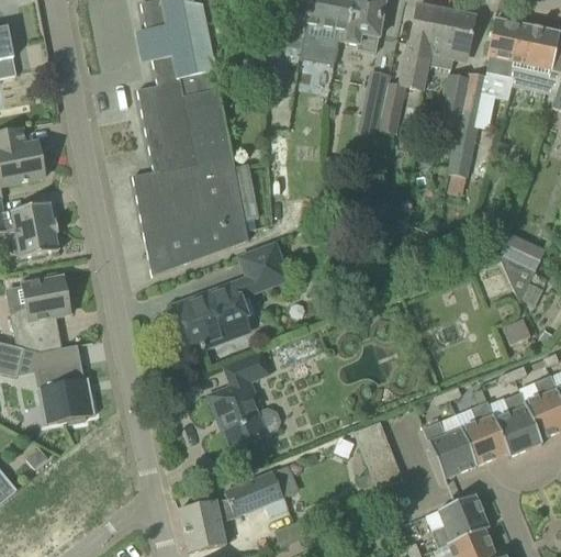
[(147,0),(141,1),(157,85),(137,89),(154,170),(133,175),(152,275),(154,275),(154,271),(249,238),(246,220),(259,218),(248,164),(235,166),(211,51),(221,53),(226,25),(242,28),(247,0),(147,0)]
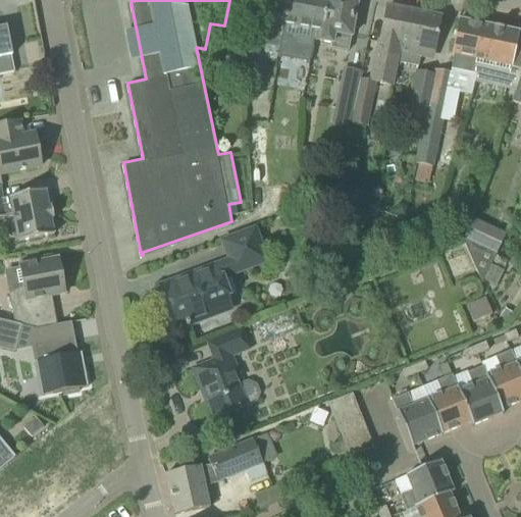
[(278,34),(285,0),(267,0),(260,41),(277,44),(278,34)]
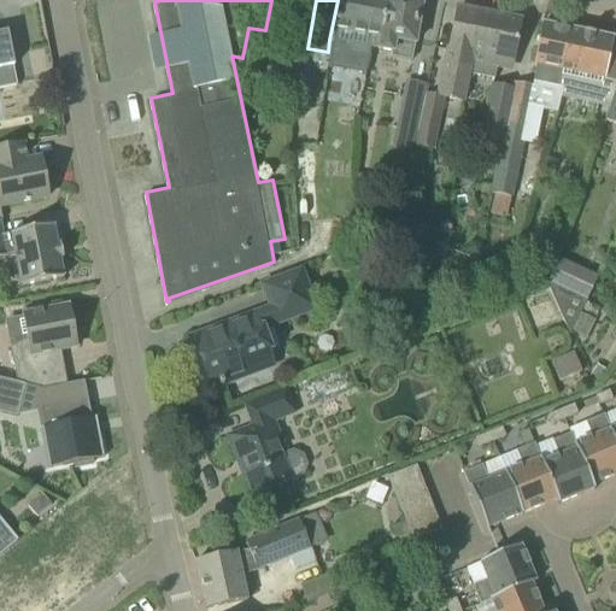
[(380,29),(386,0),(338,0),(329,40),(328,52),(327,59),(365,68),(370,40),(373,28),(380,29)]
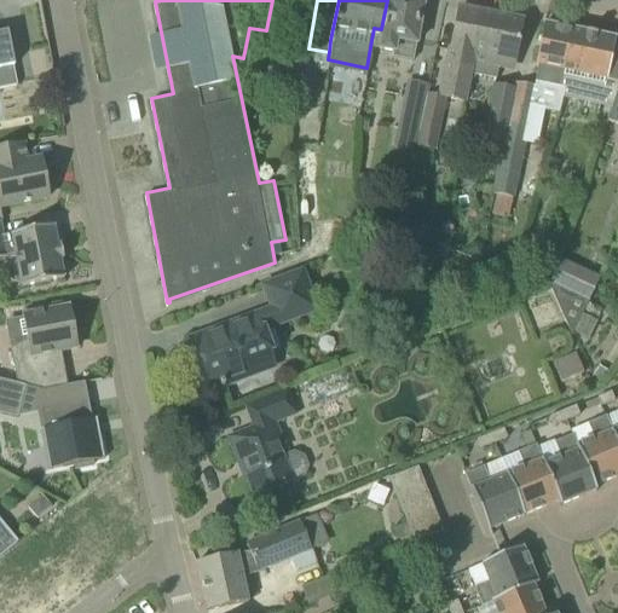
[(415,53),(421,21),(425,0),(387,0),(381,29),(374,28),(371,40),(393,45),(392,48),(415,53)]
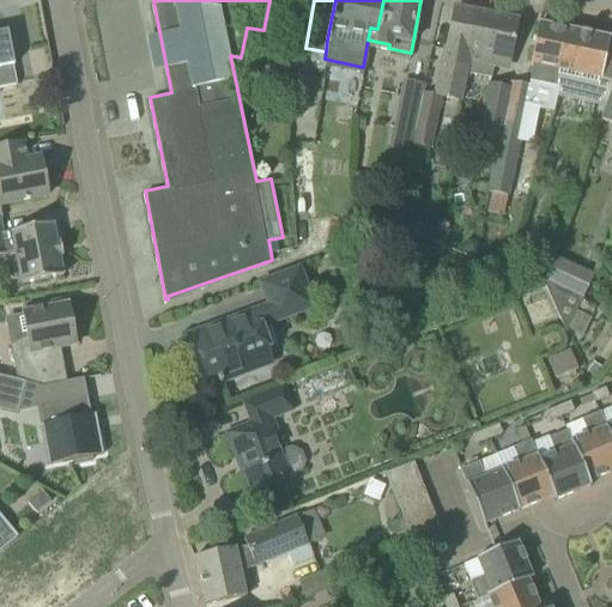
[(446,44),(436,92),(423,90),(413,139),(431,143),(436,116),(441,93),(464,98),(468,70),(466,70),(471,48),(466,47),(476,7),(456,4),(448,44),(446,44)]
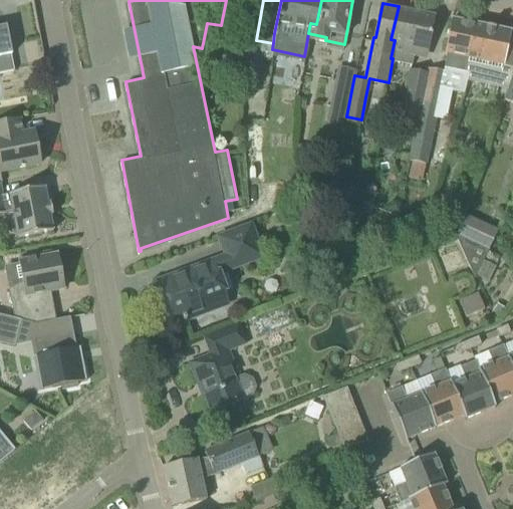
[(435,13),(399,6),(391,39),(395,40),(391,58),(393,58),(413,62),(415,54),(426,56),(435,13)]
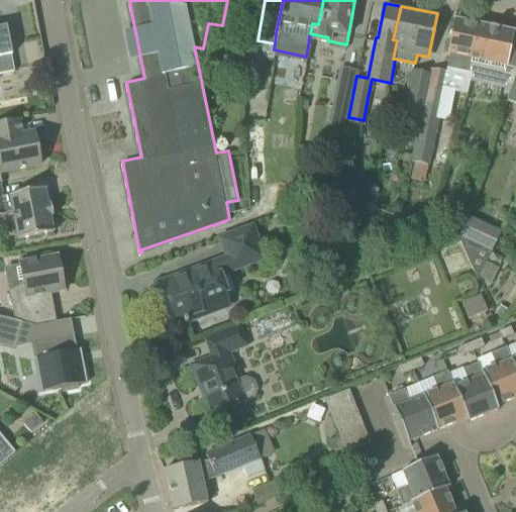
[(449,54),(447,65),(466,69),(474,37),(489,40),(491,24),(454,16),(447,53),(449,54)]
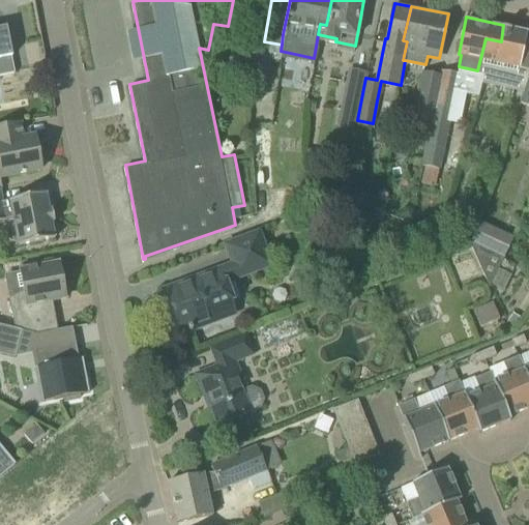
[(7,25),(0,26),(0,73),(16,69),(7,25)]
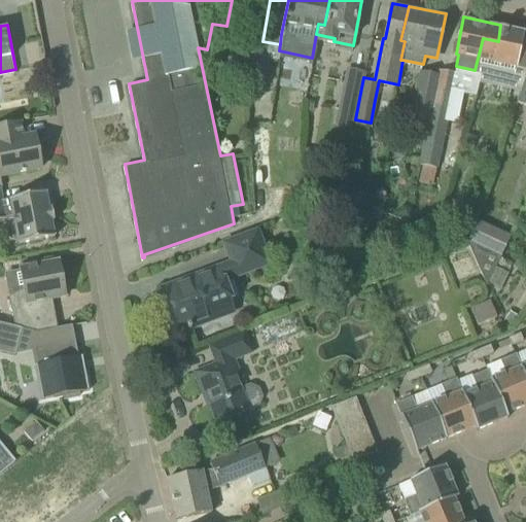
[(525,30),(500,25),(498,41),(483,38),(475,70),(481,72),(480,80),(522,89),(525,77),(525,30)]
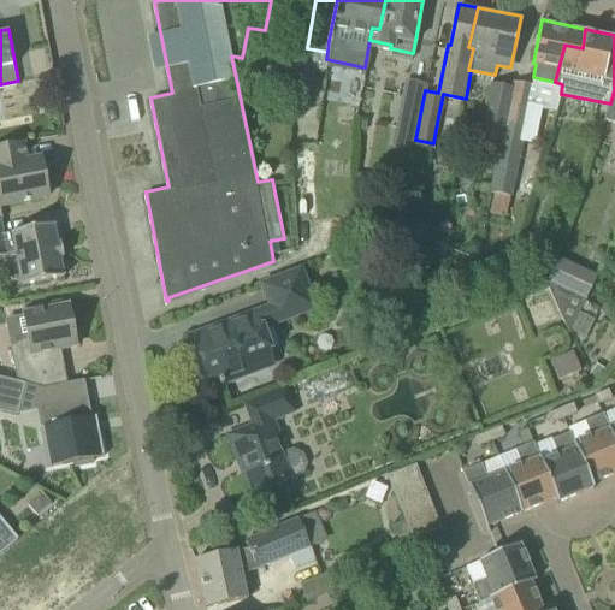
[(287,47),(289,90),(290,105),(307,104),(305,45),(287,47)]
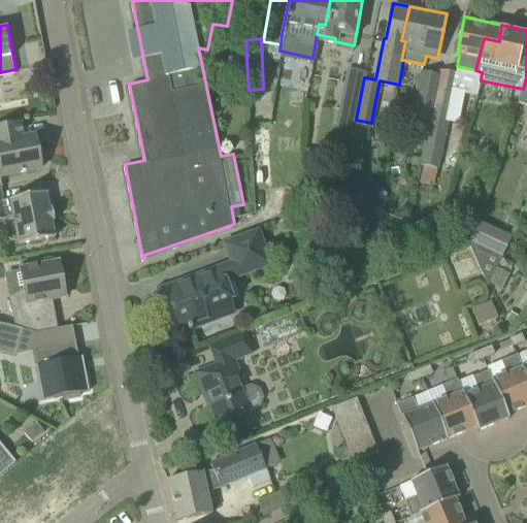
[(248,77),(245,40),(226,43),(228,69),(233,69),(233,77),(248,77)]
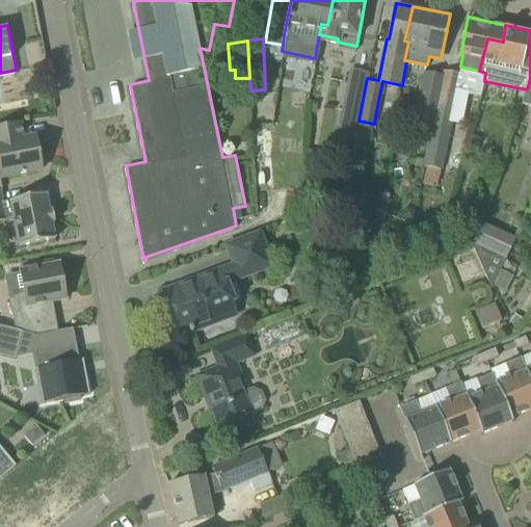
[(360,109),(364,93),(369,67),(351,62),(341,105),(360,109)]
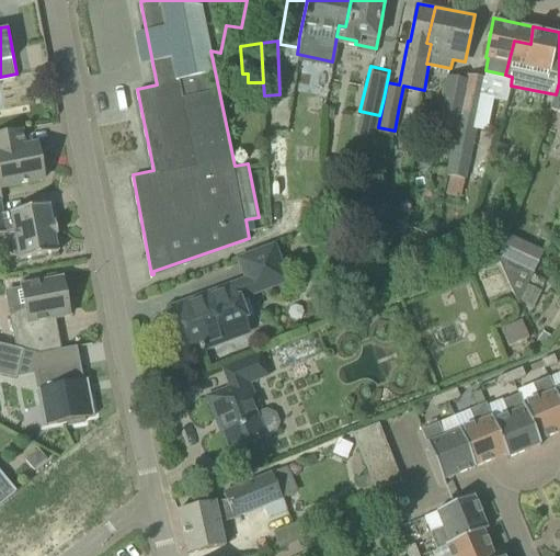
[(448,172),(449,172),(446,193),(461,195),(465,176),(466,176),(486,76),(469,72),(468,78),(458,127),(448,172)]
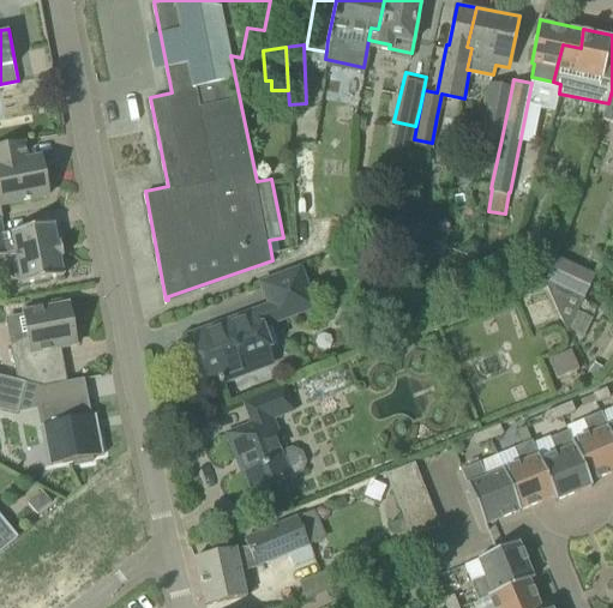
[(480,134),(502,139),(512,85),(491,80),(480,134)]
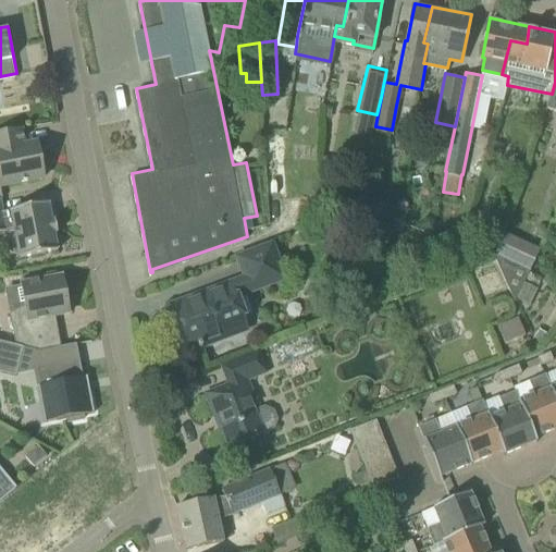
[(25,143),(22,125),(0,129),(0,181),(0,183),(45,174),(44,168),(47,166),(45,152),(40,152),(37,140),(25,143)]
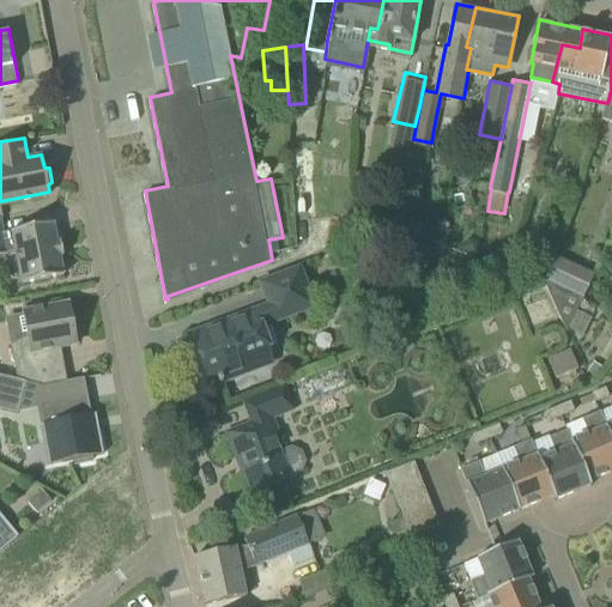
[(64,272),(54,220),(4,230),(5,240),(0,240),(0,252),(16,249),(22,280),(64,272)]
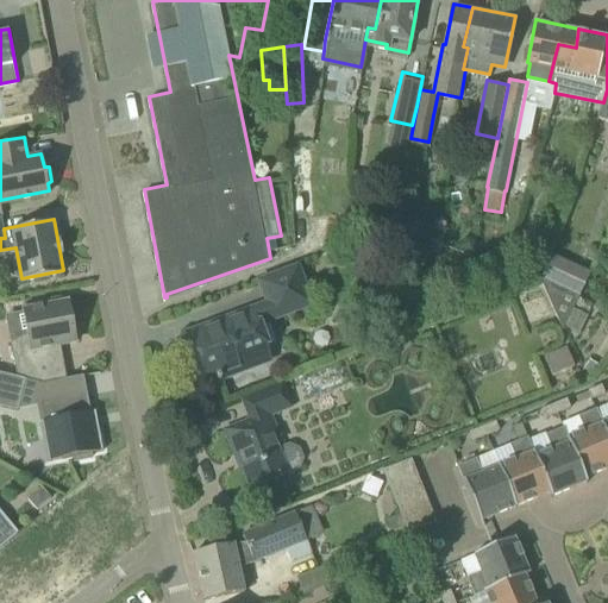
[(540,275),(541,277),(563,326),(590,269),(551,250),(540,275)]
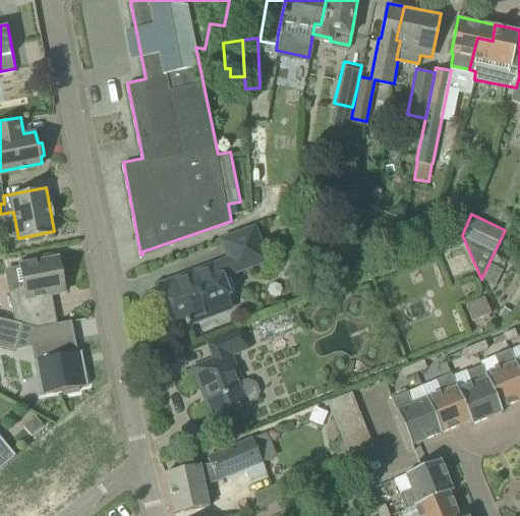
[(224,238),(231,256),(235,269),(267,258),(255,226),(224,238)]
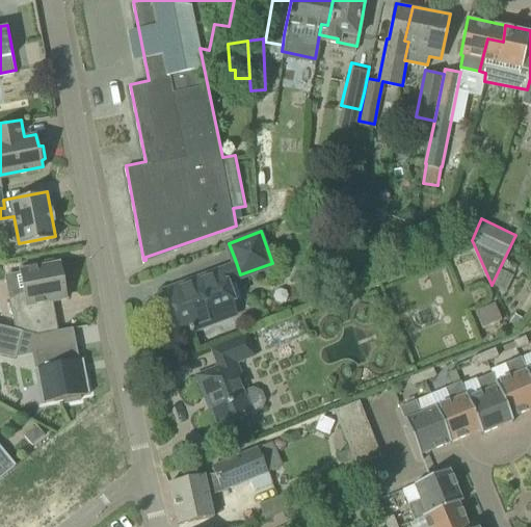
[(37,333),(58,327),(53,298),(68,295),(60,260),(54,261),(53,257),(40,260),(41,264),(21,268),(25,289),(9,296),(16,326),(23,328),(37,333)]
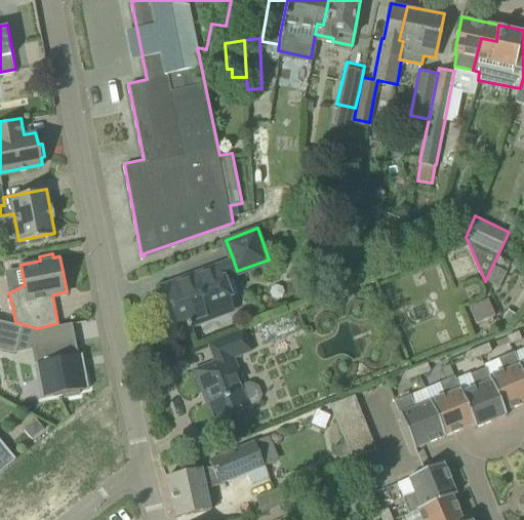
[(230,302),(217,266),(216,265),(188,275),(190,279),(164,288),(178,327),(187,324),(188,326),(193,324),(192,322),(209,316),(207,310),(230,302)]
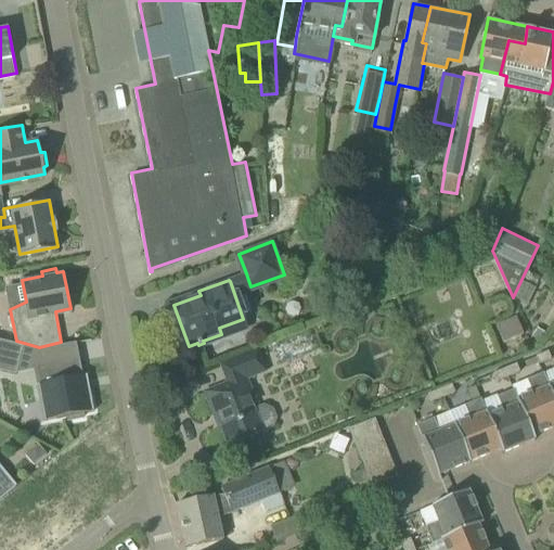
[(517,311),(495,319),(502,339),(523,331),(517,311)]
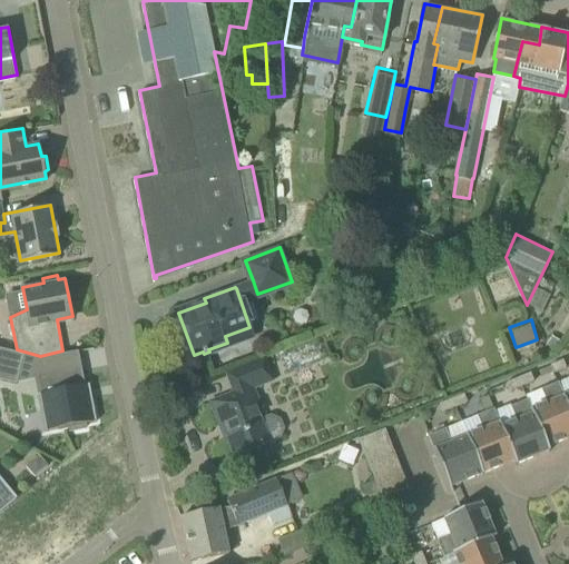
[(0,376),(17,381),(25,352),(17,349),(0,345),(0,376)]
